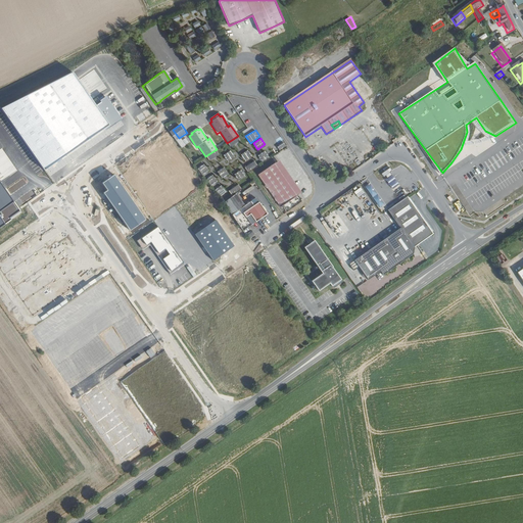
[(241,154),(245,160),(251,156),(247,149),(241,154)]
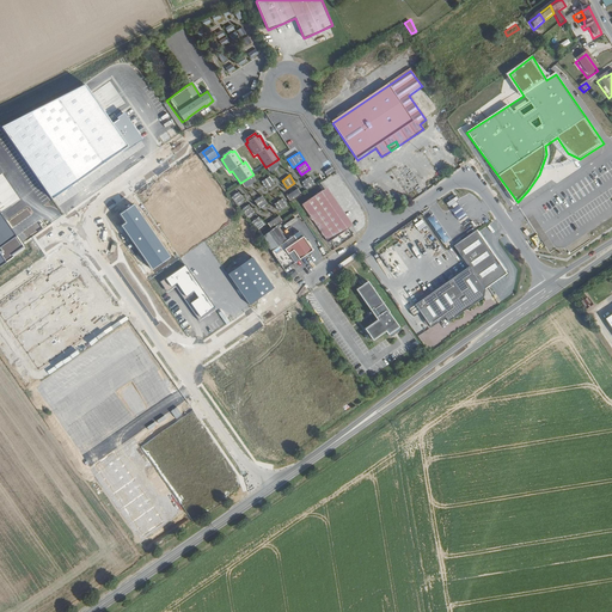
[(270,176),(262,181),(265,188),(274,184),(270,176)]
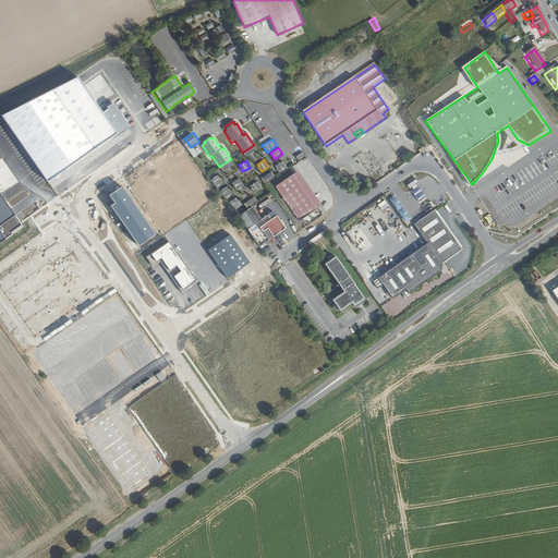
[(275,166),(280,172),(287,168),(282,160),(275,166)]
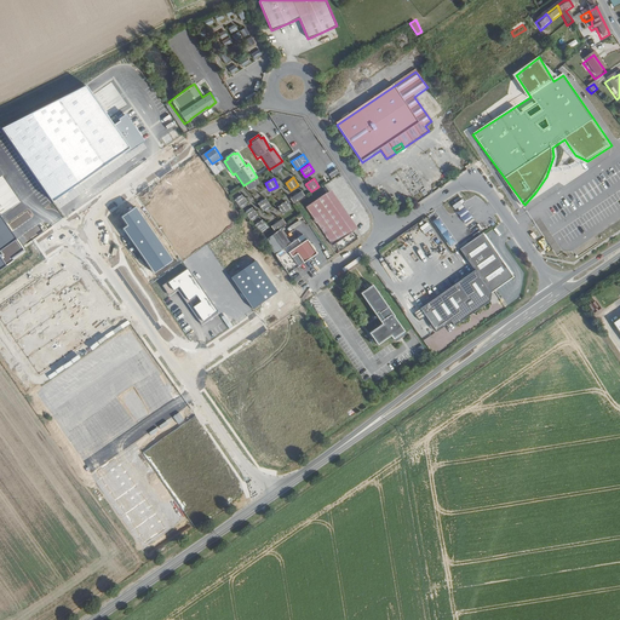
[(302,190),(290,197),(293,204),(305,196),(302,190)]
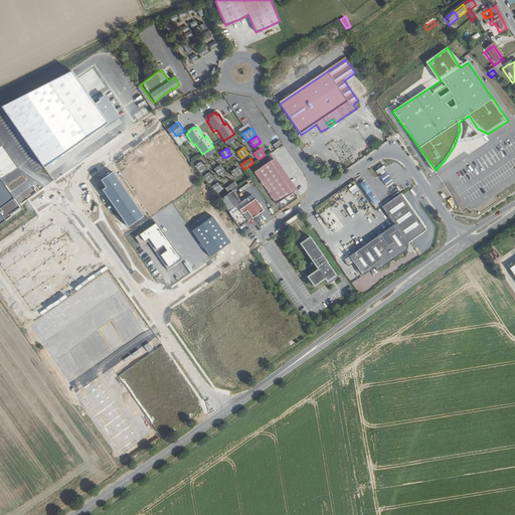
[(194,166),(198,172),(205,167),(200,161),(194,166)]
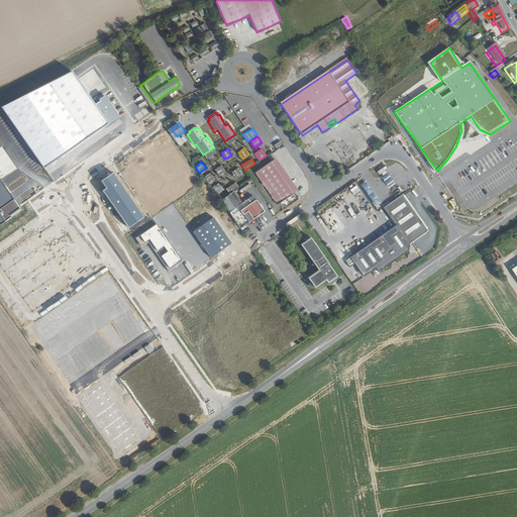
[(276,169),(271,162),(253,173),(256,177),(262,185),(267,194),(272,201),(275,206),(293,194),(290,191),(286,184),(280,176),(276,169)]
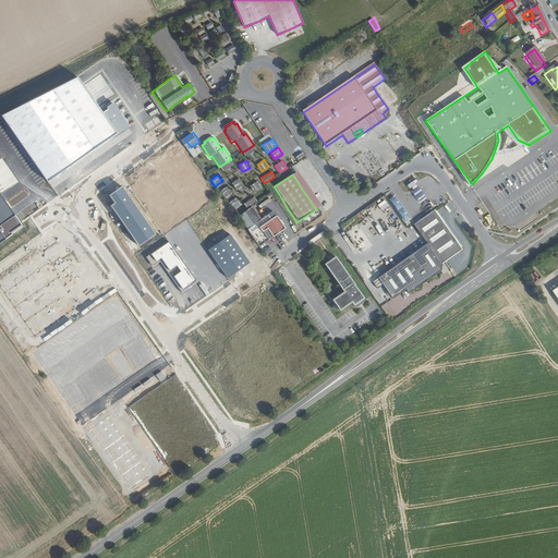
[(239,178),(232,183),(237,190),(243,185),(239,178)]
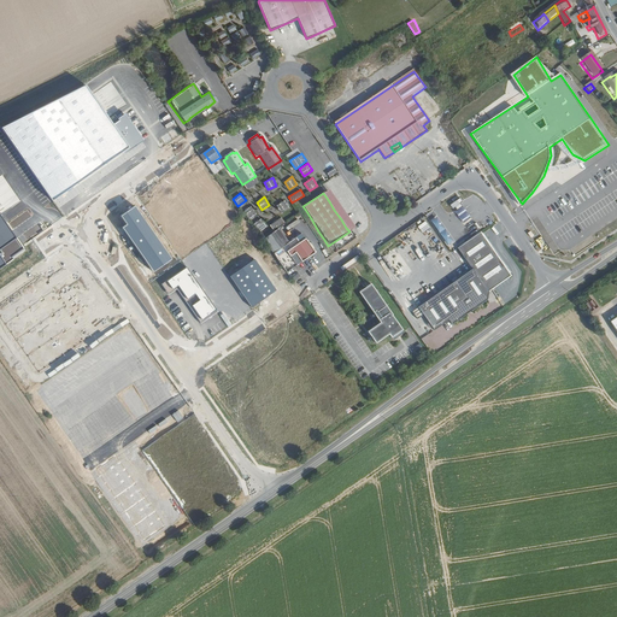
[(285,200),(276,205),(281,212),(289,207),(285,200)]
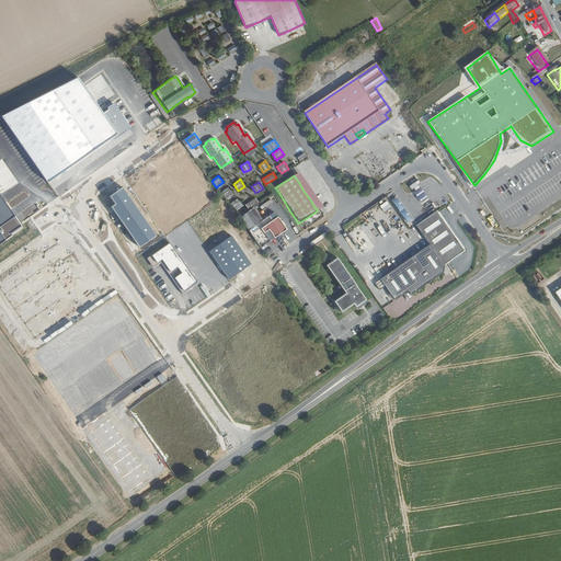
[(221,192),(225,198),(232,194),(228,187),(221,192)]
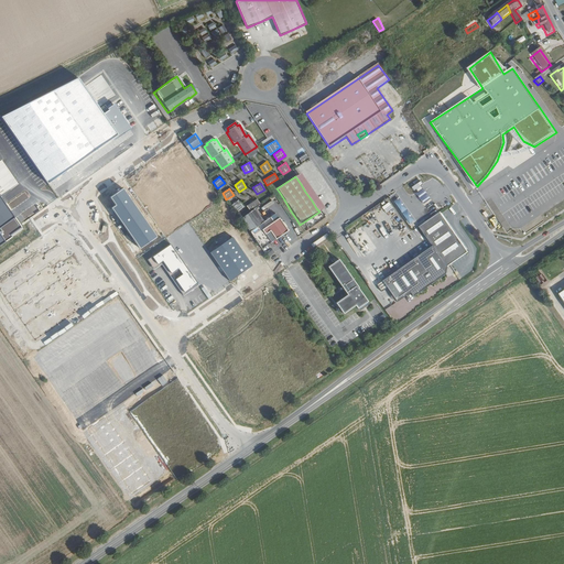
[(425,194),(423,195),(418,198),(421,204),(429,199),(425,194)]
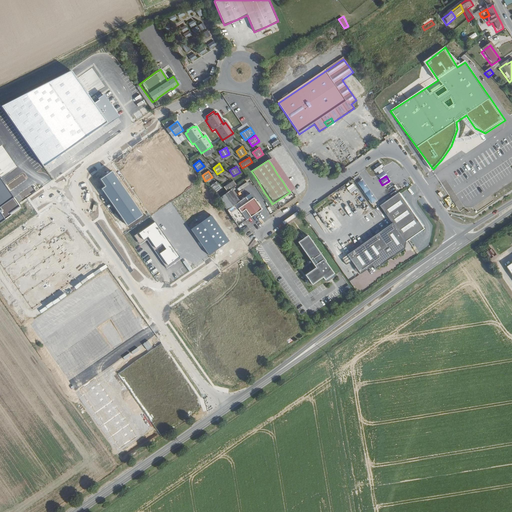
[(226,190),(236,185),(234,180),(224,186),(226,190)]
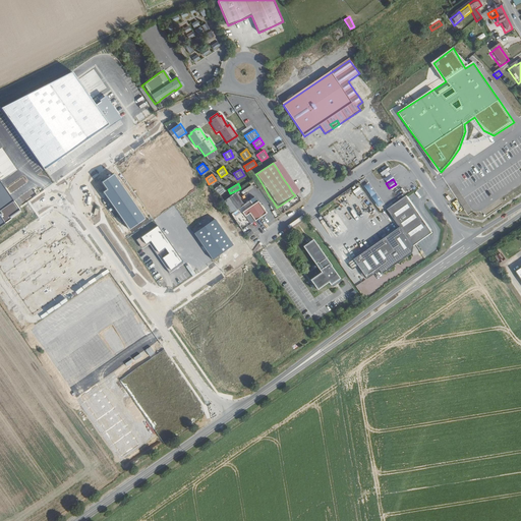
[(363,186),(378,207),(382,204),(368,183),(363,186)]
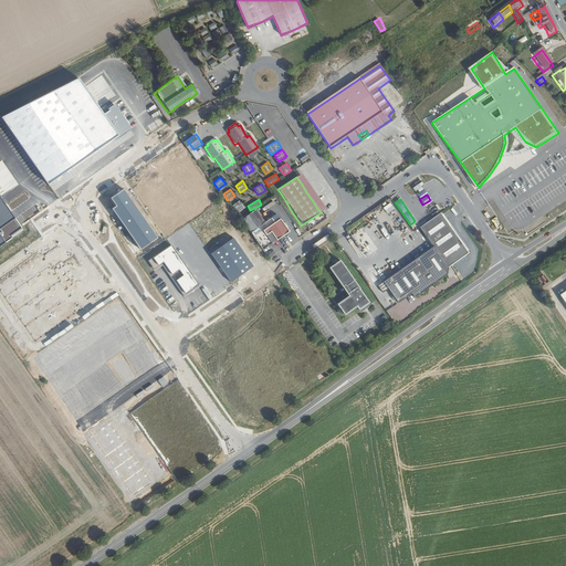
[(237,212),(243,208),(239,200),(232,206),(237,212)]
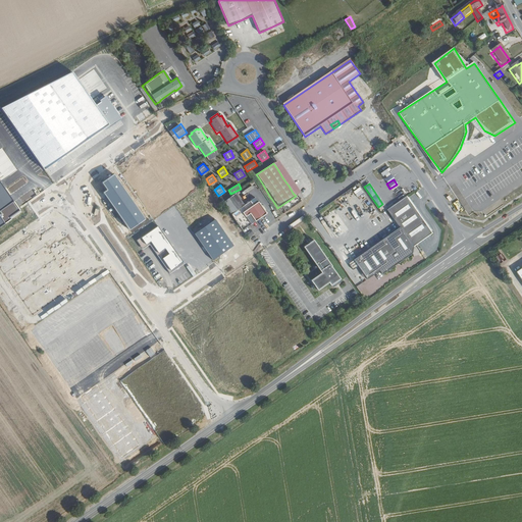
[(400,190),(397,185),(389,189),(393,194),(400,190)]
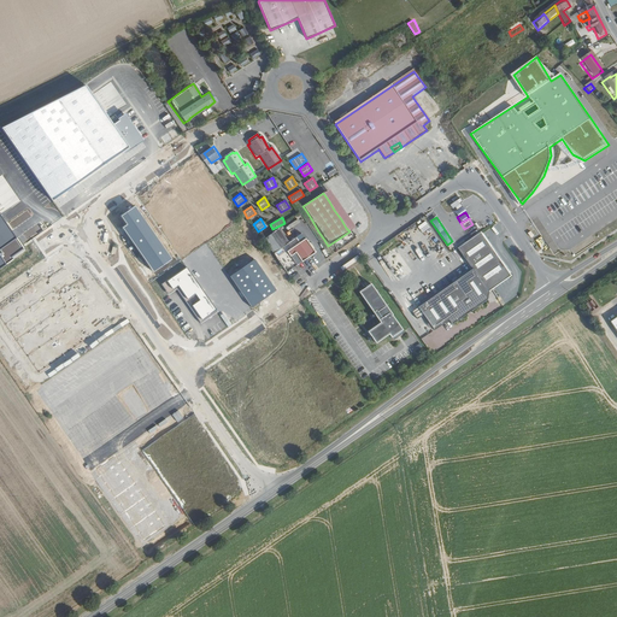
[(471,268),(486,287),(506,274),(479,233),(457,247),(471,268)]
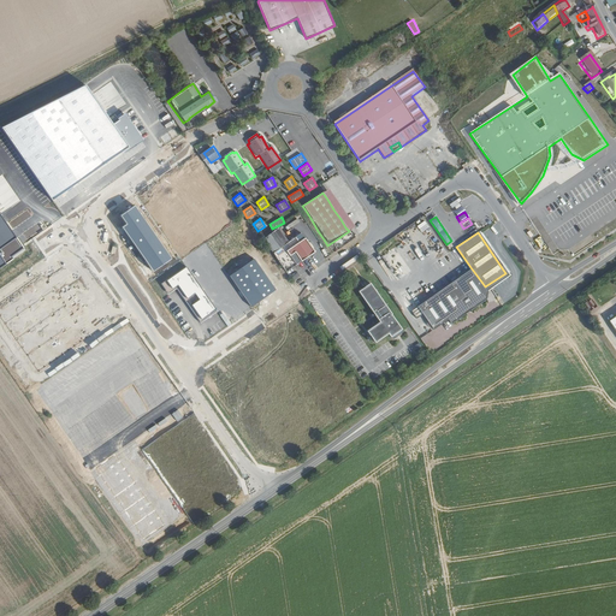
[(270,253),(283,272),(312,253),(298,234),(270,253)]
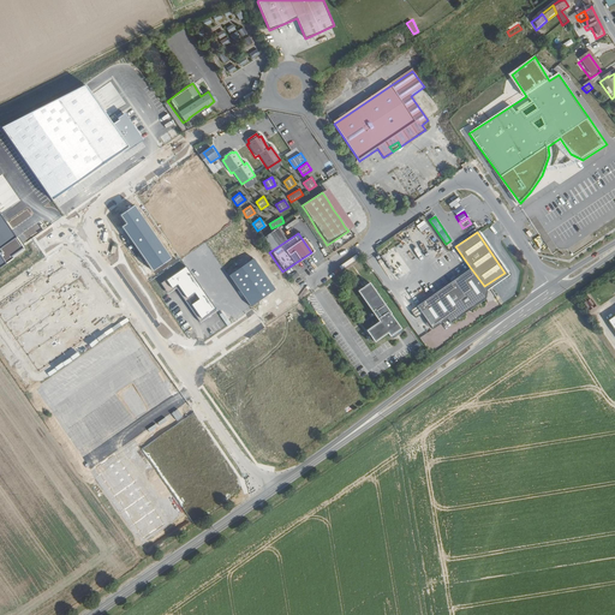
[(484,286),(470,267),(416,304),(431,327),(446,317),(448,323),(485,297),(487,290),(484,286)]
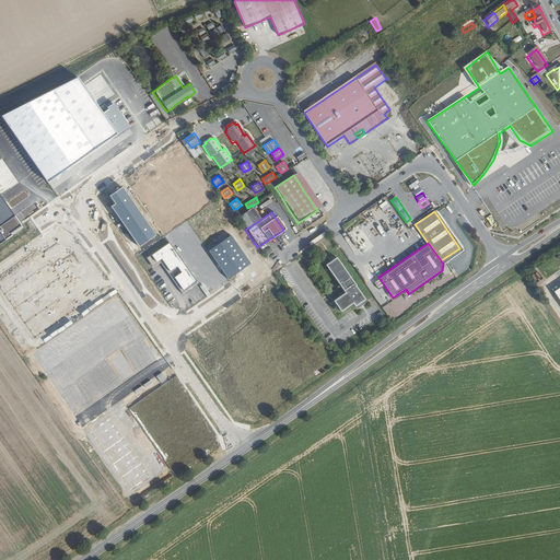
[(353,307),(363,299),(354,288),(356,286),(336,258),(325,266),(343,293),(331,302),(339,312),(351,304),(353,307)]
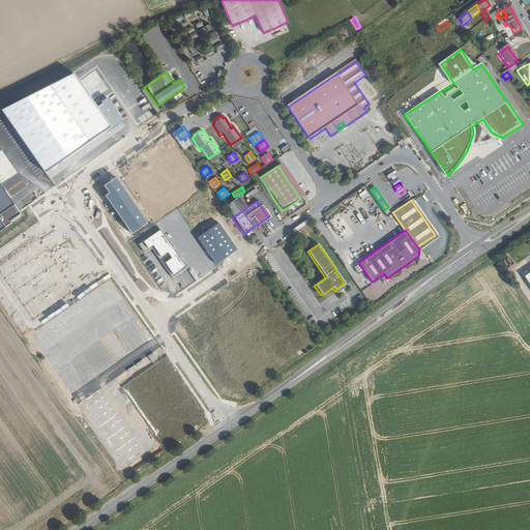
[(358,272),(363,269),(359,264),(355,267),(358,272)]
